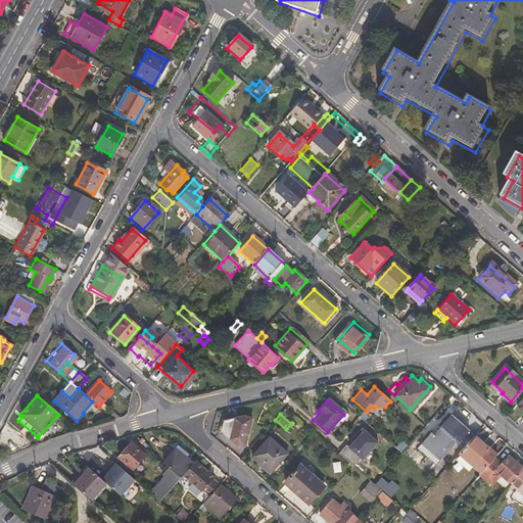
[(244,446),(251,419),(243,416),(224,421),(221,432),(235,444),(244,446)]
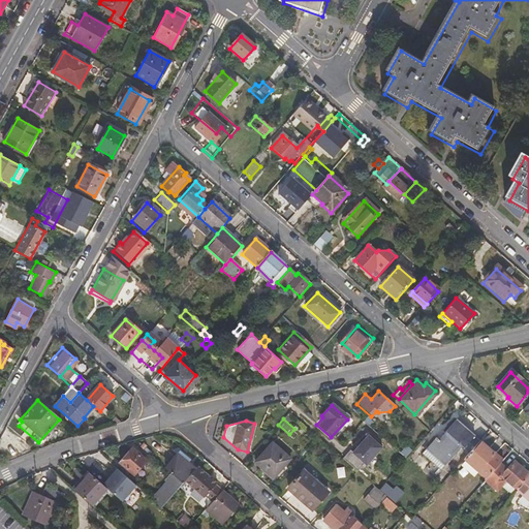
[(462,447),(469,454),(478,442),(479,441),(456,422),(445,432),(446,433),(439,441),(435,439),(427,448),(444,465),(462,447)]
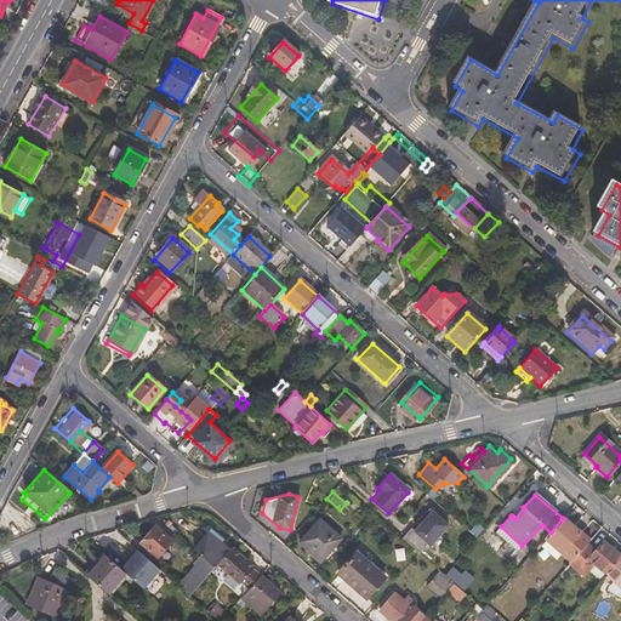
[(439,511),(422,530),(438,543),(455,525),(439,511)]
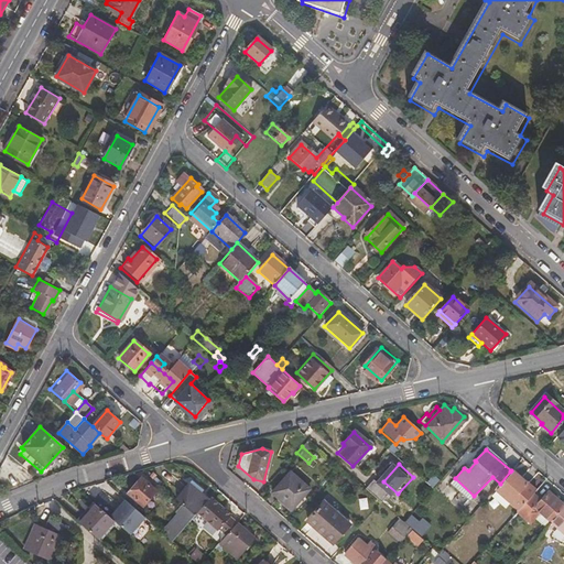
[(494,490),(517,511),(518,510),(532,494),(534,491),(510,472),(500,484),(494,490)]
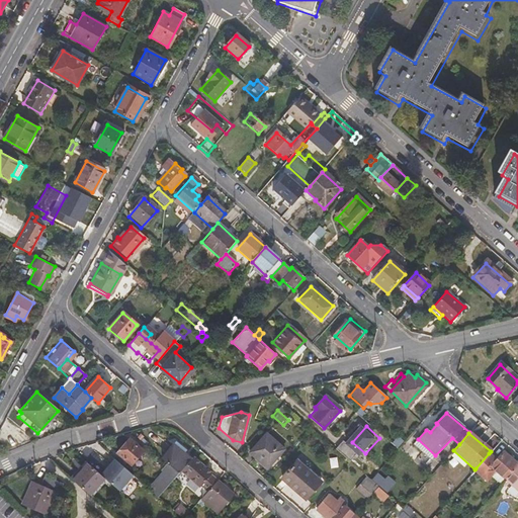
[(284,449),(267,434),(249,454),(256,460),(258,457),(269,467),(284,449)]
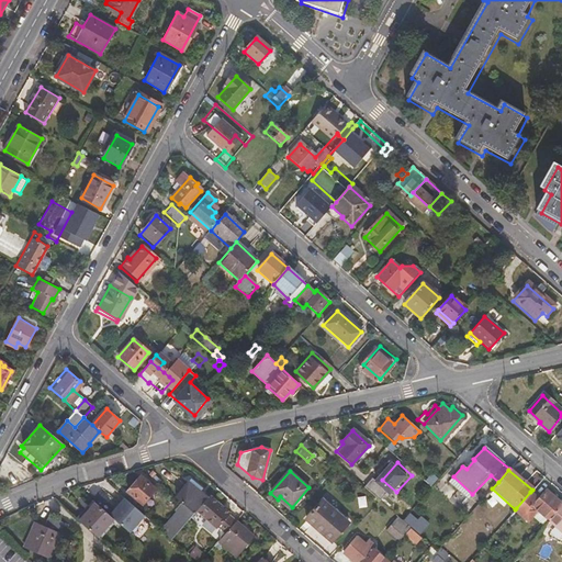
[(144,507),(156,494),(157,492),(142,480),(128,494),(144,507)]
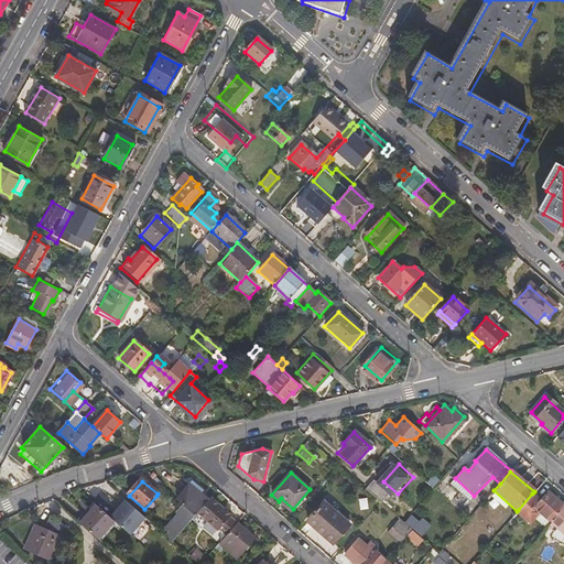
[(370,489),(382,502),(391,495),(378,483),(370,489)]
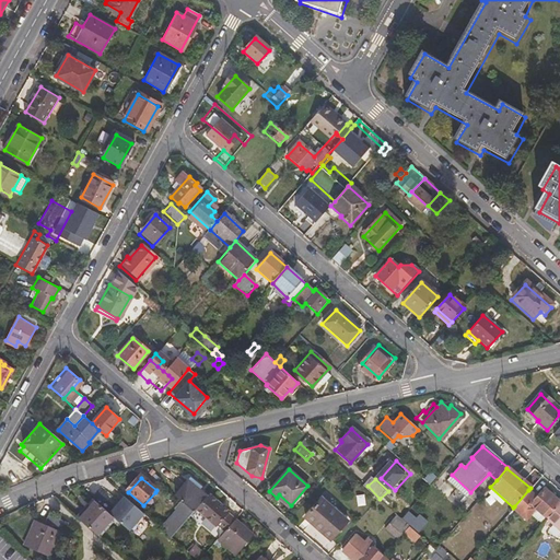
[(421,491),(423,489),(424,490),(429,486),(422,481),(421,482),(420,481),(407,498),(408,499),(411,502),(421,491)]
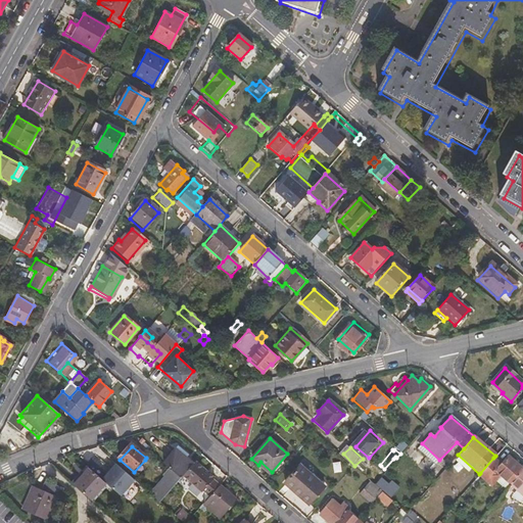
[(171,471),(180,480),(184,476),(192,466),(175,450),(162,464),(171,471)]
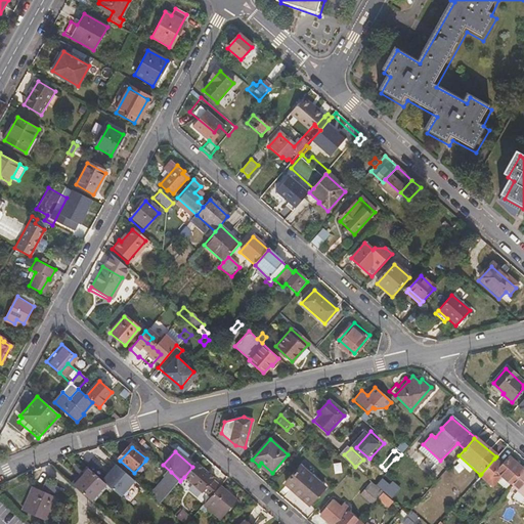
[(145,461),(165,478),(171,472),(163,465),(150,454),(146,459),(145,461)]
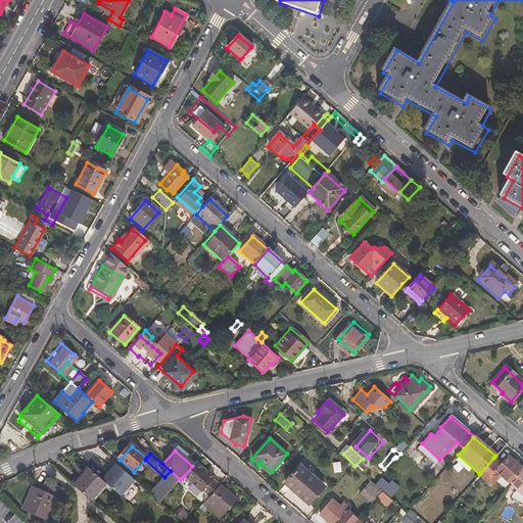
[(492,470),(510,485),(522,471),(506,456),(500,463),(493,458),(480,473),(479,474),(484,478),(492,470)]
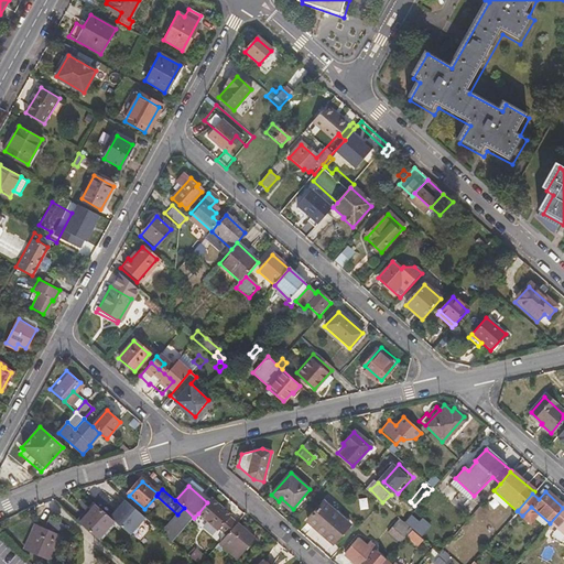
[(116,513),(137,532),(151,517),(130,498),(116,513)]
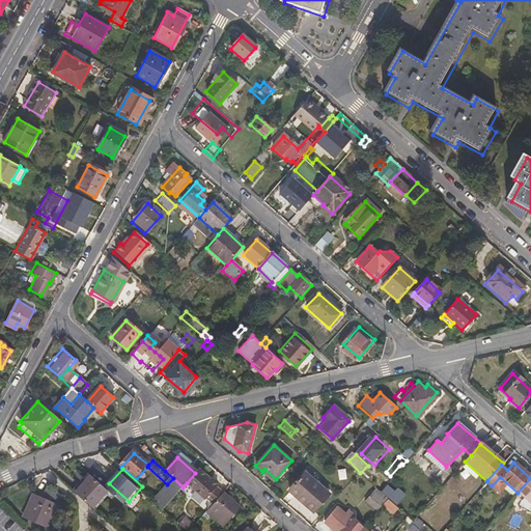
[(340,470),(341,481),(353,480),(352,469),(340,470)]
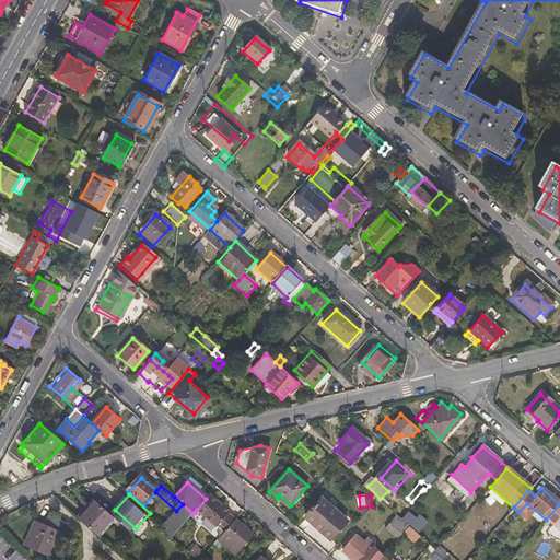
[(224,511),(209,496),(206,499),(197,510),(213,524),(213,523),(224,533),(234,522),(224,512),(224,511)]
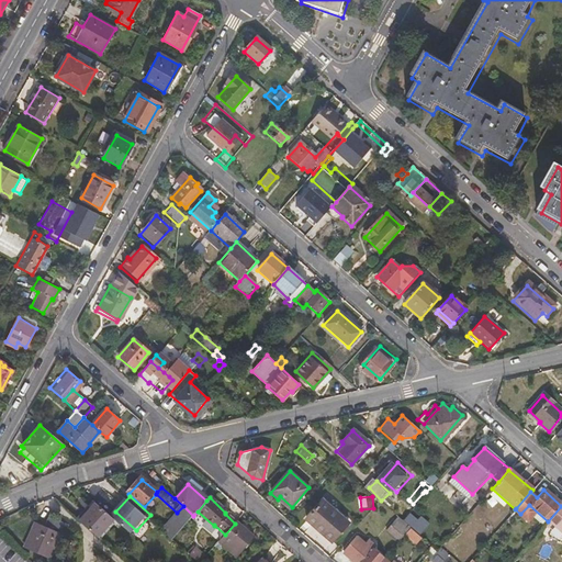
[(347,524),(323,501),(305,519),(330,542),(347,524)]
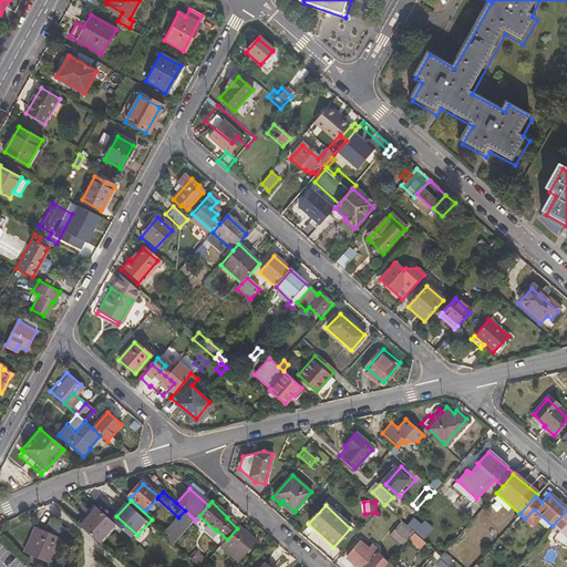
[(416,508),(413,505),(406,512),(411,515),(418,508),(416,508)]
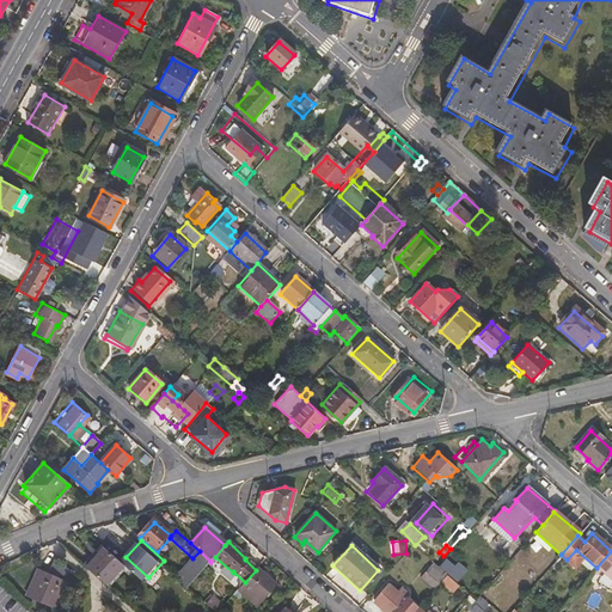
[(127,567),(106,549),(89,568),(109,586),(127,567)]
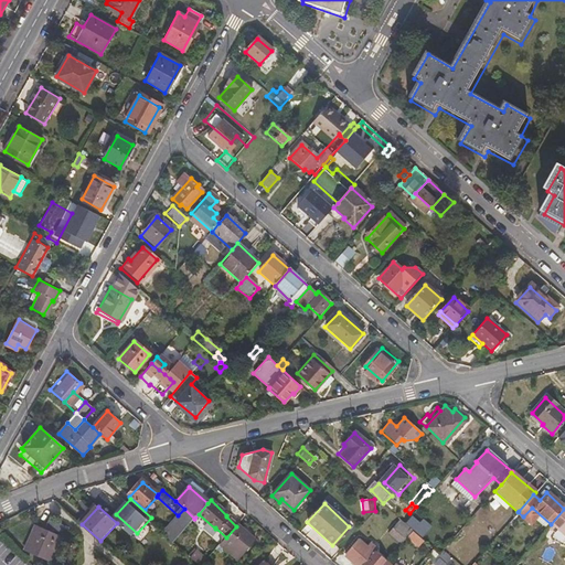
[(564,508),(564,509),(551,524),(564,536),(564,508)]
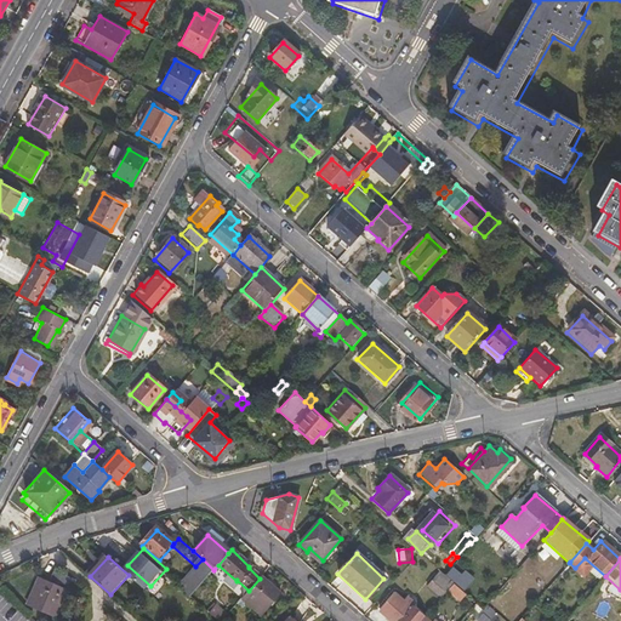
[(195,567),(177,587),(189,598),(214,570),(203,559),(195,567)]
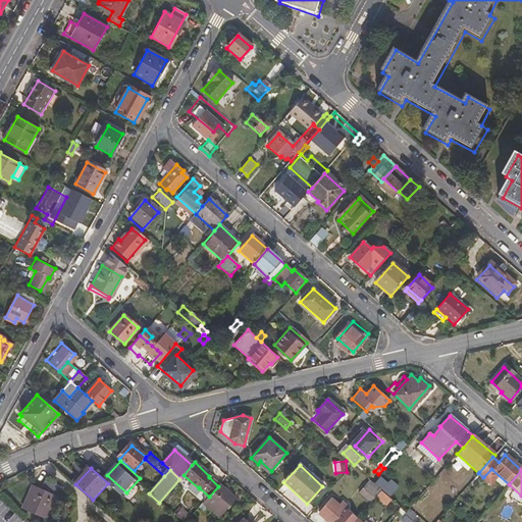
[(46,490),(32,485),(21,509),(44,519),(55,496),(59,498),(63,488),(49,482),(46,490)]
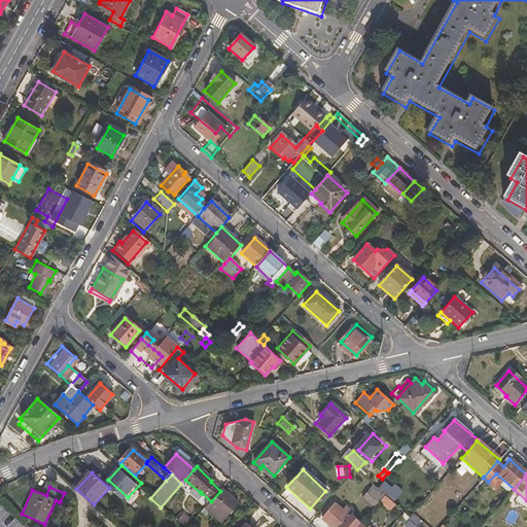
[(392,487),(386,493),(391,497),(396,491),(392,487)]
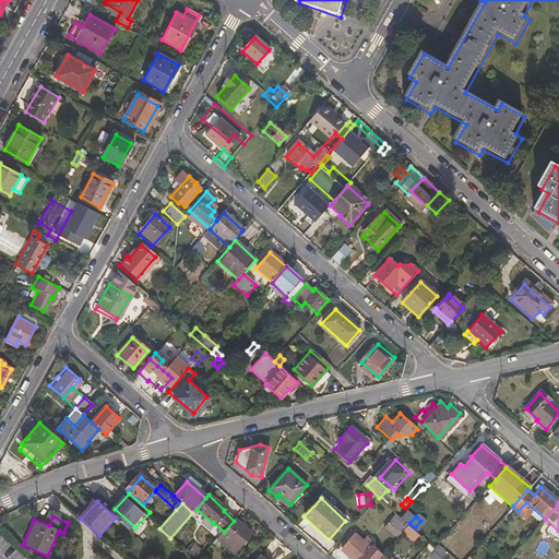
[(224,532),(221,536),(238,551),(253,535),(235,519),(234,521),(224,532)]
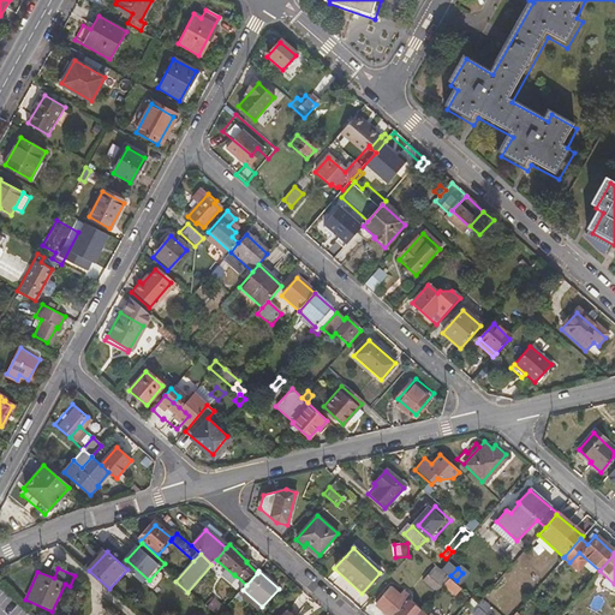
[(442,586),(448,579),(445,575),(440,580),(430,572),(423,581),(433,591),(440,584),(442,586)]
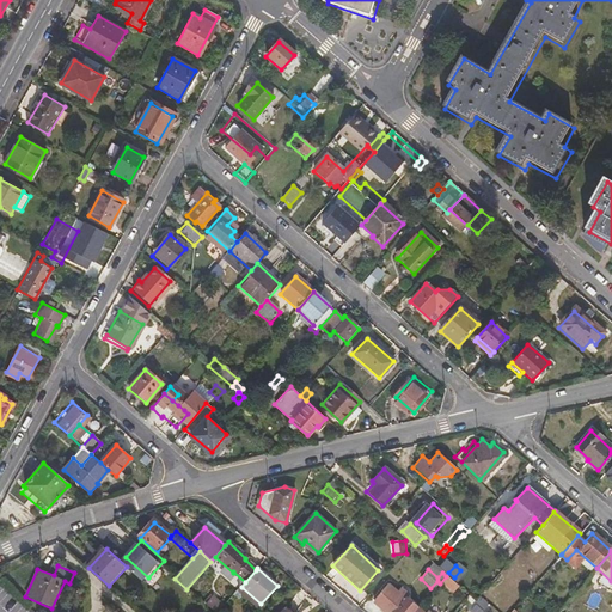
[(440,583),(452,594),(458,587),(446,576),(440,583)]
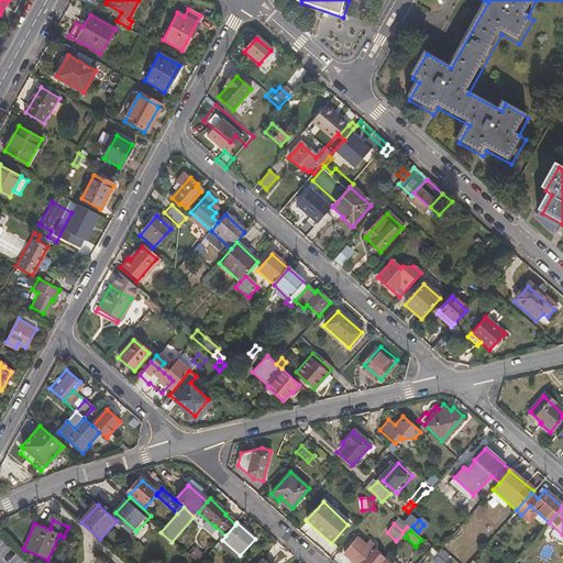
[(372,552),(357,539),(344,553),(354,562),(381,562),(384,560),(385,559),(374,550),(372,552)]
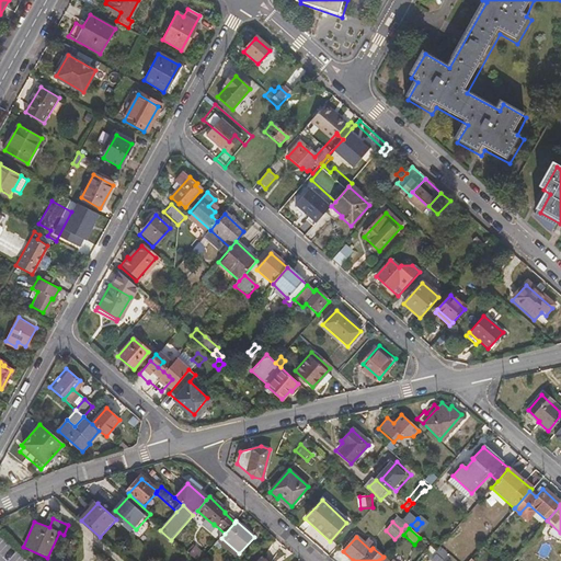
[(187,552),(196,560),(197,560),(205,553),(194,545),(187,552)]
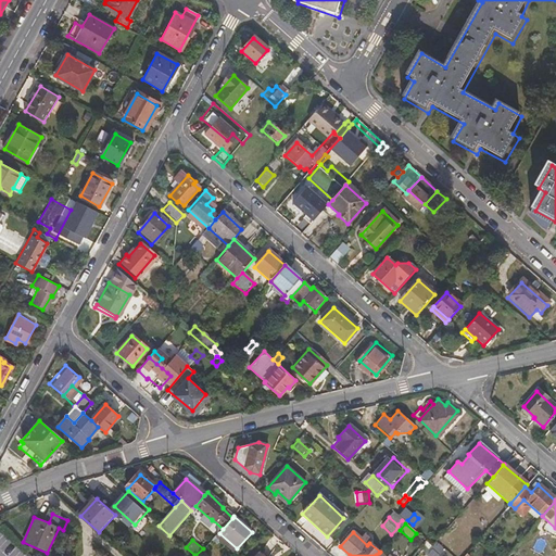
[(417,555),(441,555),(426,544),(417,555)]
